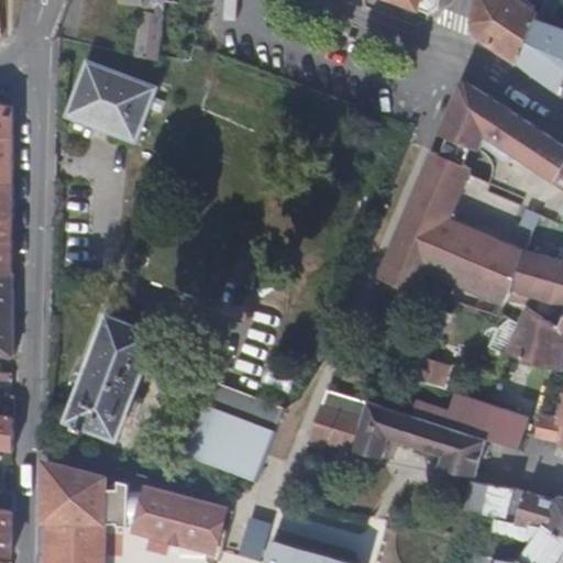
[(166,19),(168,0),(145,0),(145,9),(134,7),(132,18),(145,20),(142,41),(129,39),(127,53),(159,61),(161,54),(166,19)]
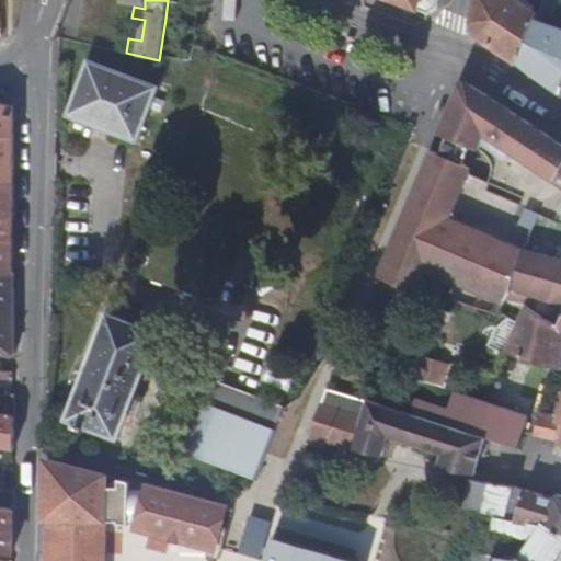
[(381,0),(381,1),(418,15),(419,12),(428,15),(442,8),(442,0),(381,0)]
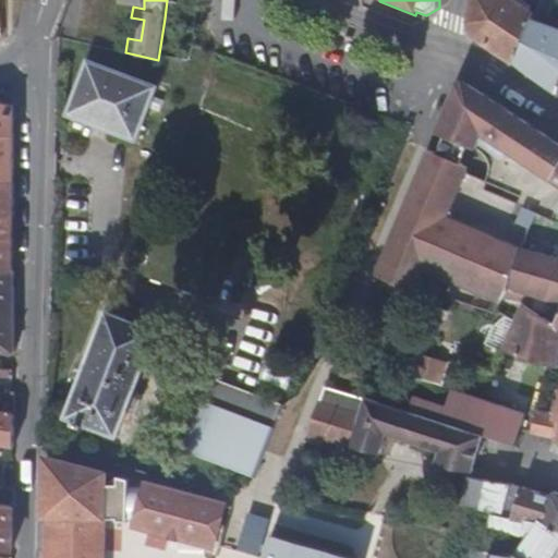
[(478,38),(517,65),(533,23),(535,17),(511,0),(476,0),(473,22),(478,38)]
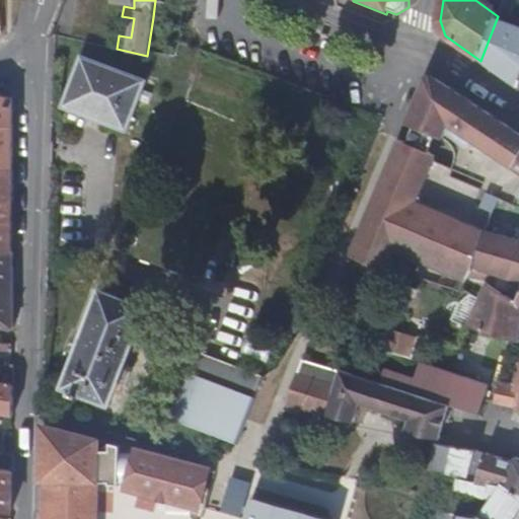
[(480,61),(518,85),(518,28),(496,21),(480,61)]
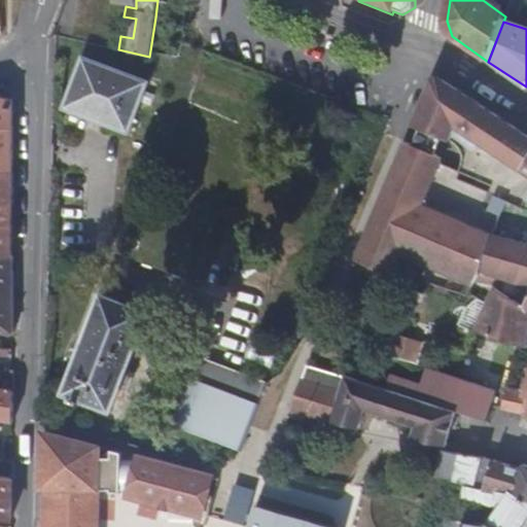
[(110,34),(107,46),(118,49),(120,36),(110,34)]
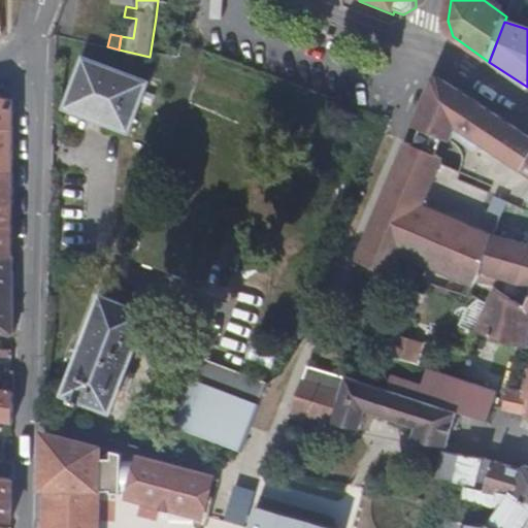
[(146,79),(84,57),(66,107),(128,131),(146,79)]
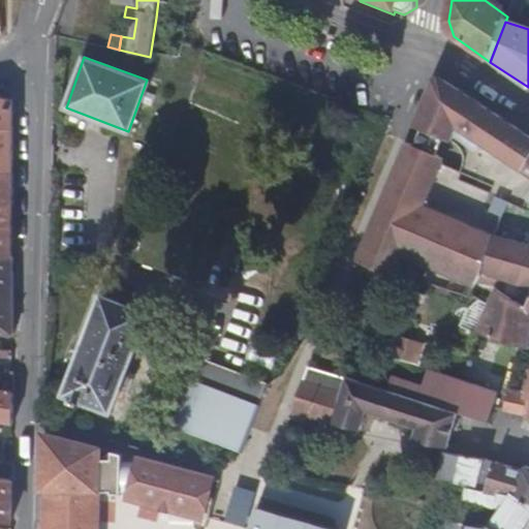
[(433,86),(428,85),(412,124),(419,130),(436,136),(446,142),(455,126),(468,134),(484,106),(441,80),(439,84),(433,86)]
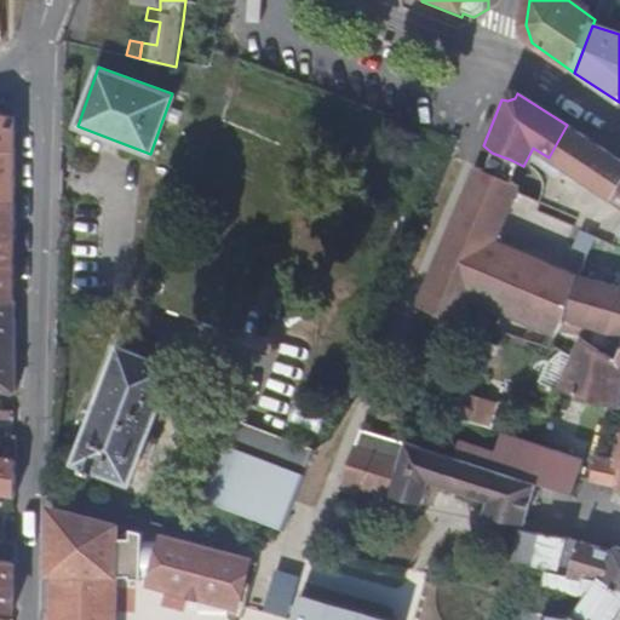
[(16,119),(0,114),(0,153),(15,155),(16,119)]
